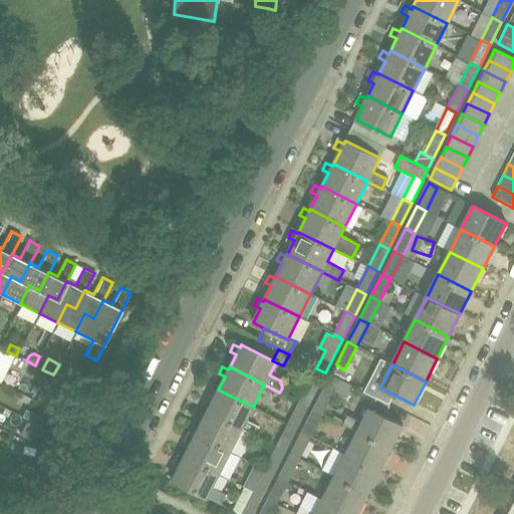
[(322,414),(333,392),(345,399),(352,386),(330,375),(313,410),(322,414)]
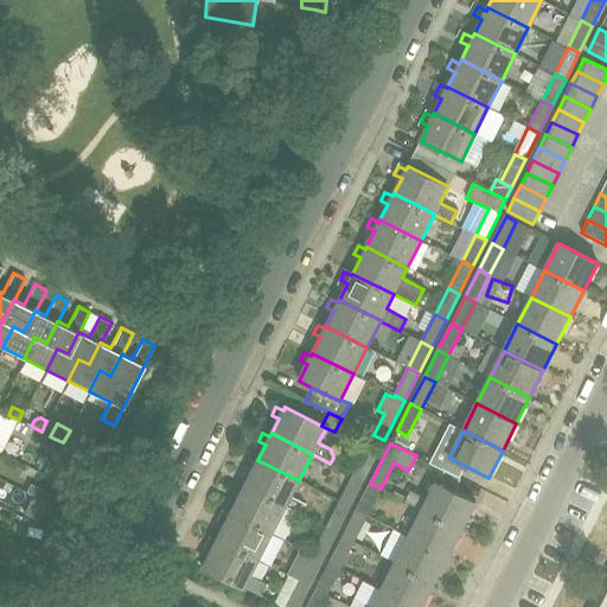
[(353,475),(364,480),(377,454),(366,449),(353,475)]
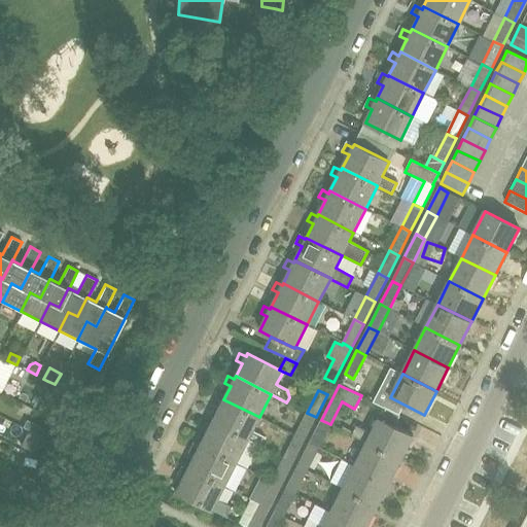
[(53,419),(60,405),(44,397),(37,412),(53,419)]
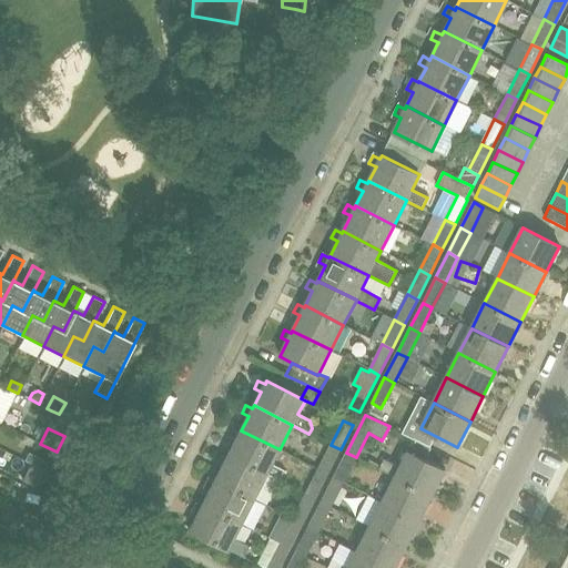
[(285,472),(272,465),(280,449),(241,430),(240,433),(233,429),(230,438),(235,442),(229,455),(267,475),(281,482),(285,472)]
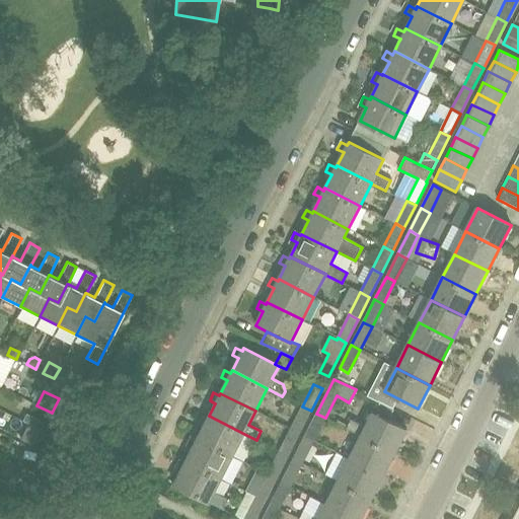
[(291,429),(299,434),(311,411),(302,406),(291,429)]
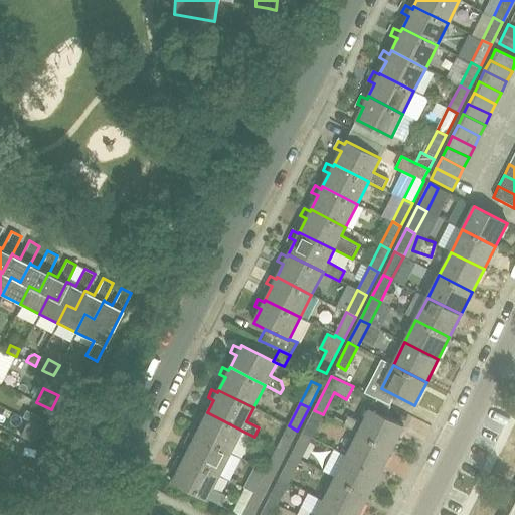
[(314,410),(303,433),(311,438),(323,414),(314,410)]
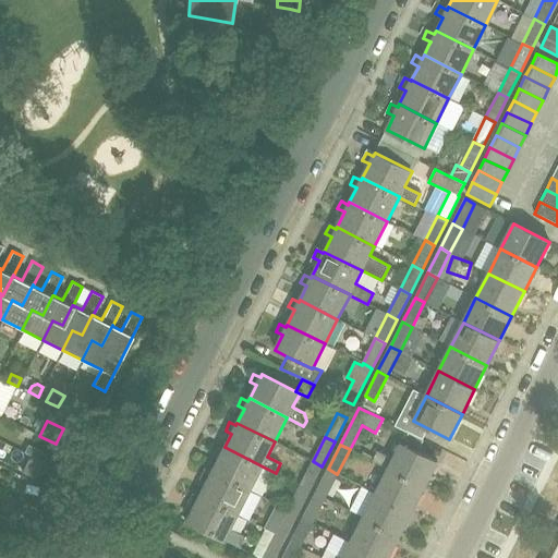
[(424,488),(437,463),(401,445),(392,460),(377,452),(373,461),(388,470),(424,488)]
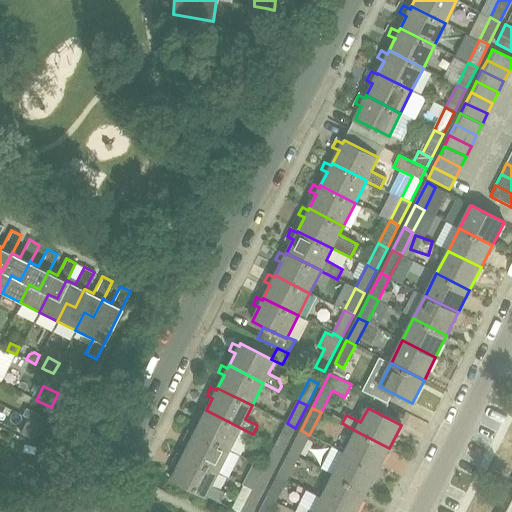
[(229,450),(241,428),(206,410),(205,413),(198,410),(195,417),(201,420),(195,433),(229,450)]
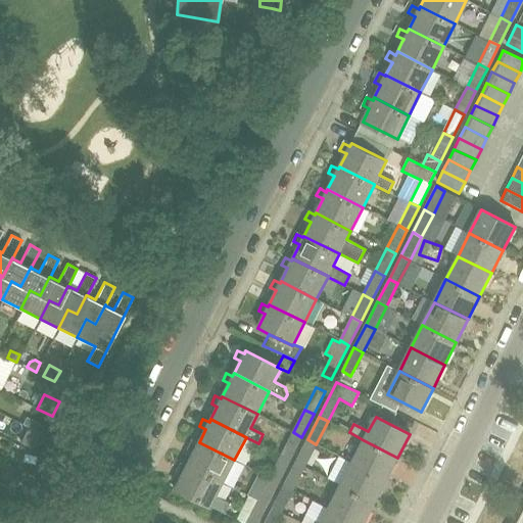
[(32,449),(39,434),(29,429),(20,443),(32,449)]
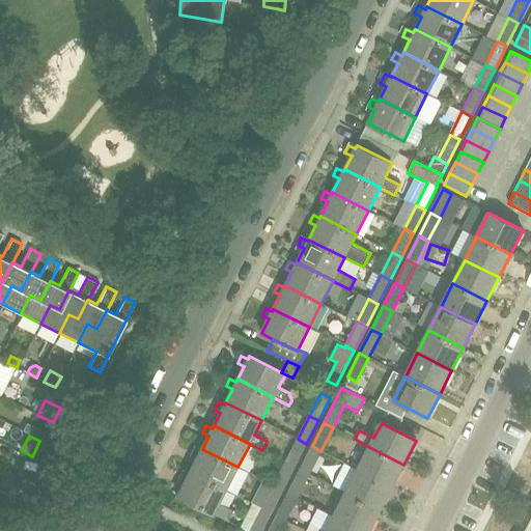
[(306,444),(298,439),(285,463),(295,467),(306,444)]
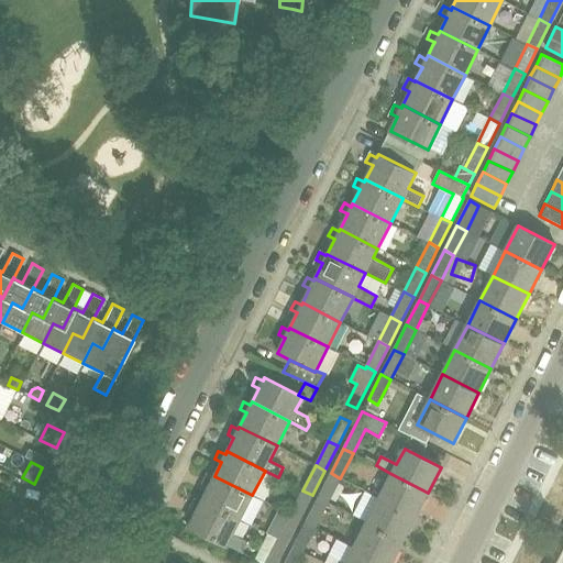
[(252,495),(214,476),(207,473),(201,483),(209,487),(201,501),(240,520),(252,495)]
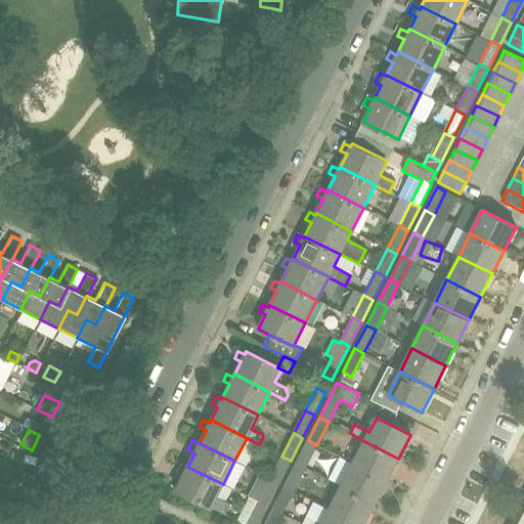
[(308,440),(296,464),(305,468),(316,445),(308,440)]
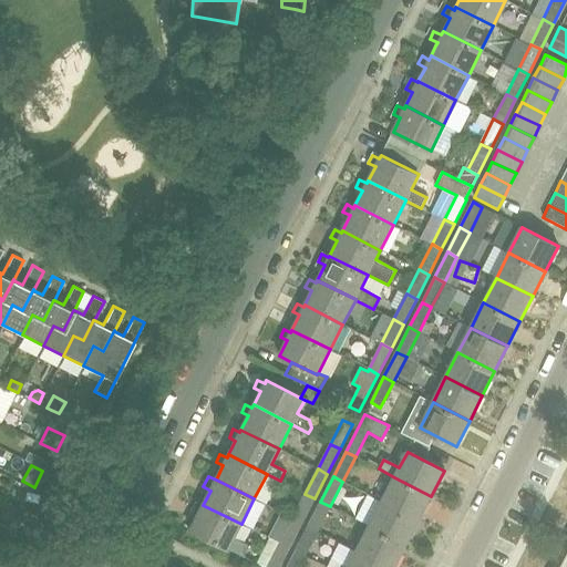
[(419,521),(431,496),(394,477),(382,502),(419,521)]
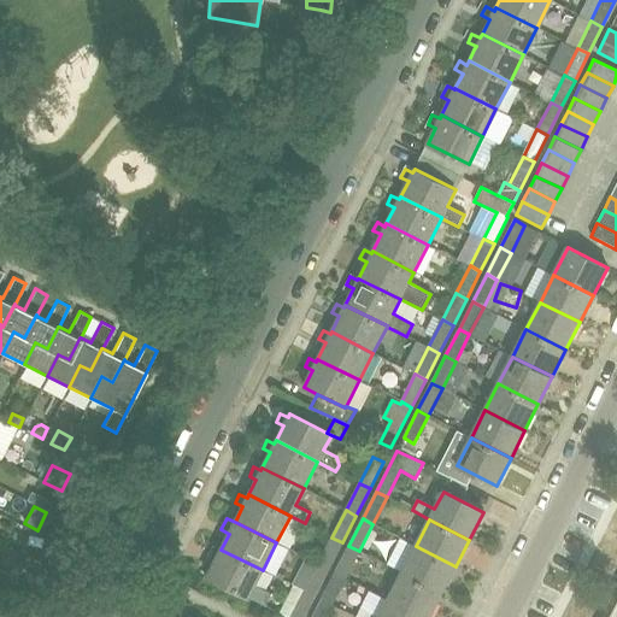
[(331,538),(318,564),(329,569),(342,542),(331,538)]
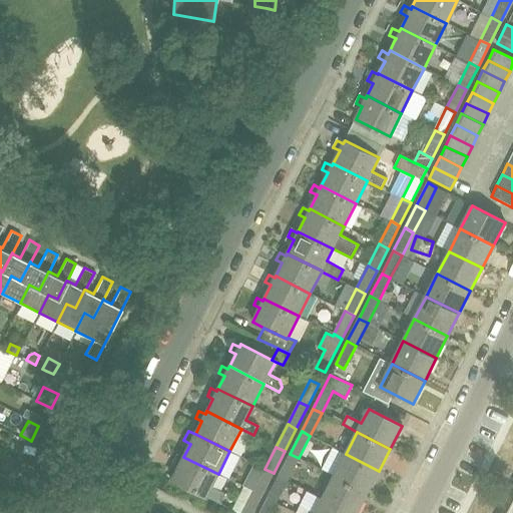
[(32,468),(37,459),(24,453),(20,461),(32,468)]
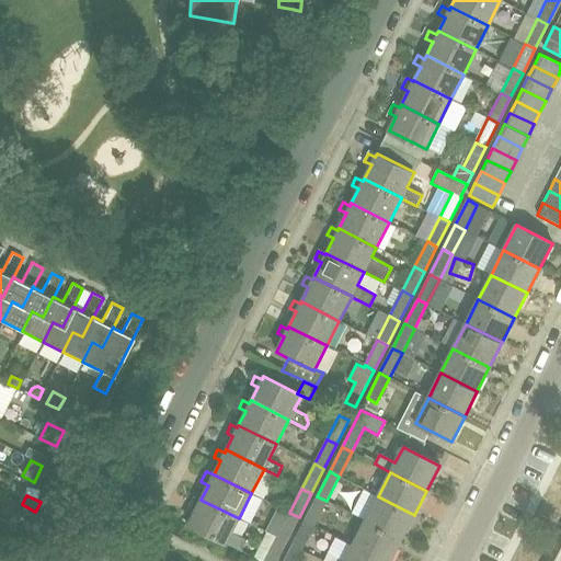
[(239,518),(201,500),(194,496),(189,506),(195,510),(187,525),(241,552),(247,541),(231,533),(239,518)]
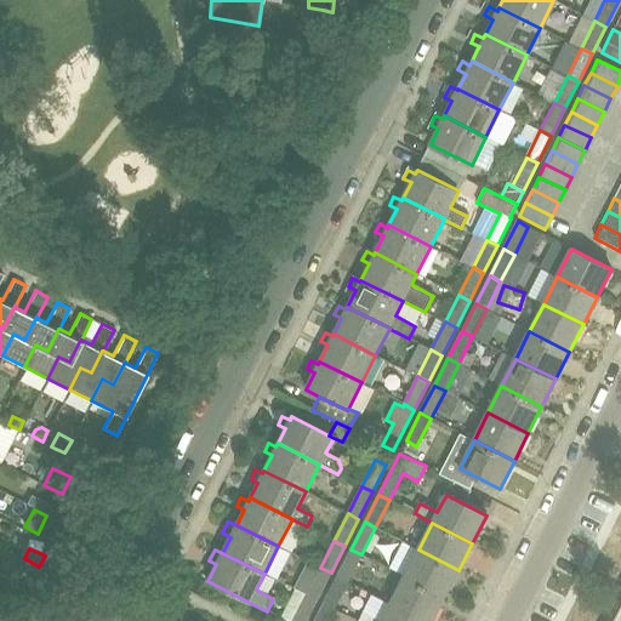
[(351,550),(337,576),(348,582),(362,554),(351,550)]
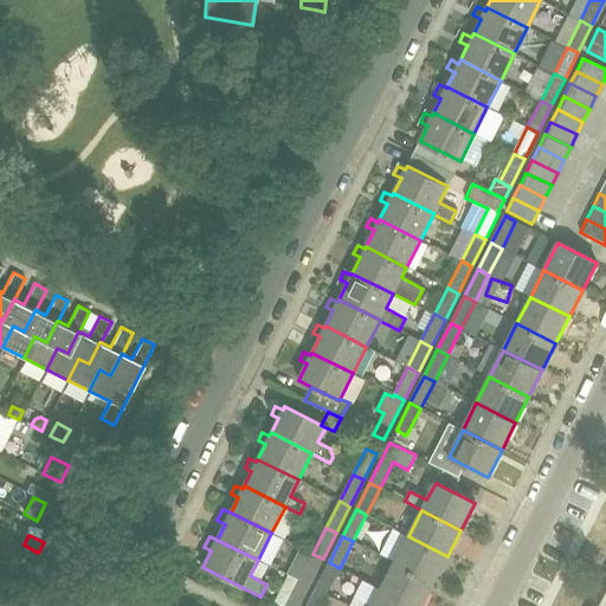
[(447,556),(408,536),(394,562),(434,582),(447,556)]
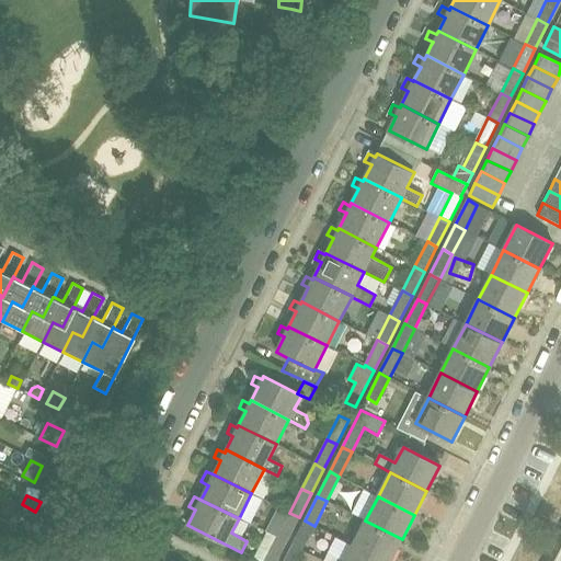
[(23,505),(9,499),(2,513),(15,521),(23,505)]
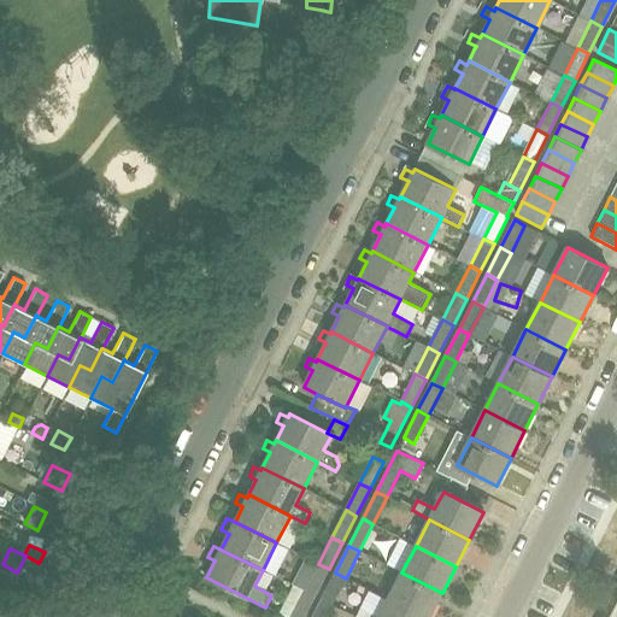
[(318,564),(304,591),(315,597),(329,569),(318,564)]
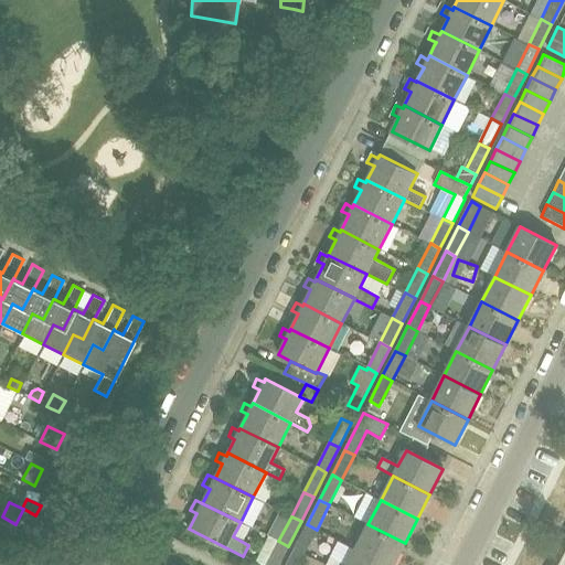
[(307,524),(294,550),(304,554),(317,530),(307,524)]
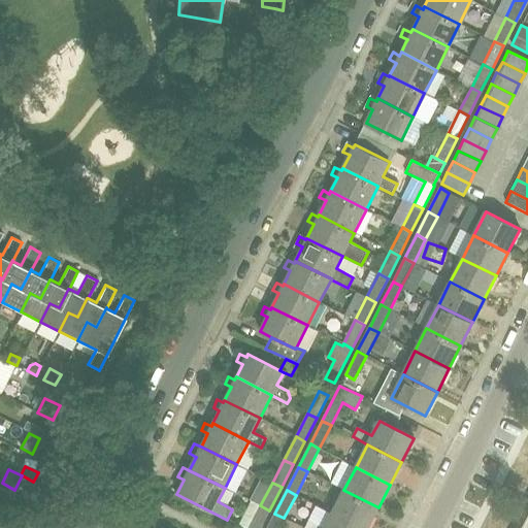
[(361,527),(367,527),(378,507),(343,490),(332,513),(361,527)]
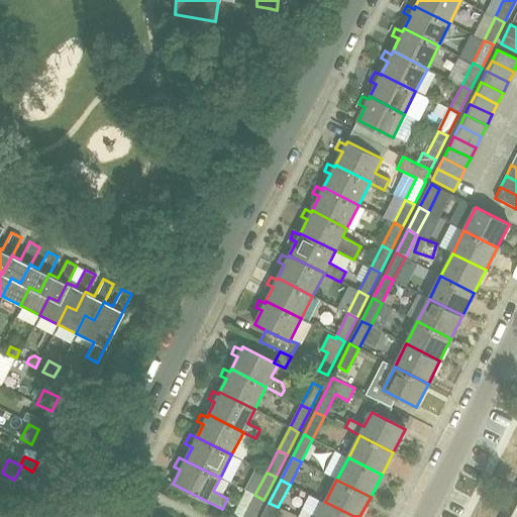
[(11,487),(0,481),(0,501),(3,503),(11,487)]
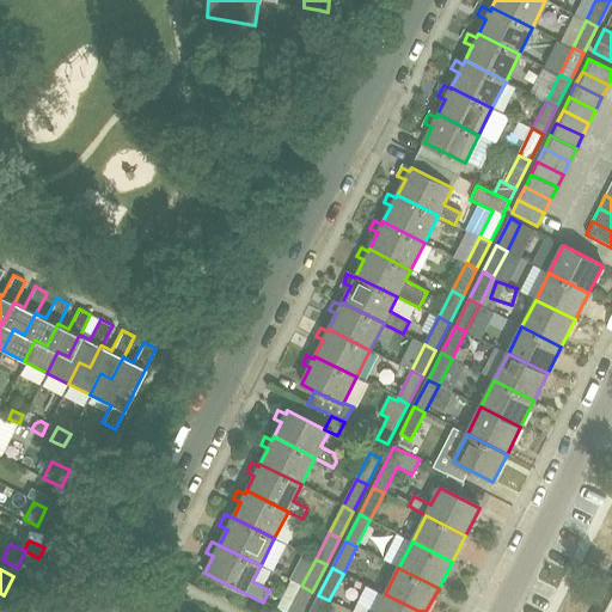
[(301,611),(312,592),(301,586),(288,611),(301,611)]
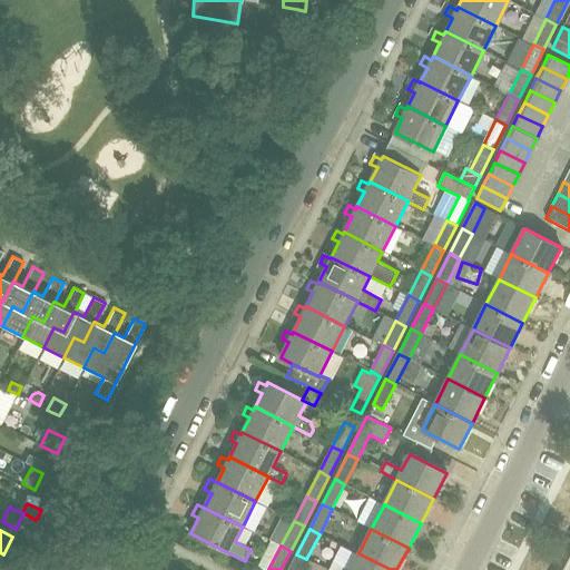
[(390,569),(359,553),(351,569),(346,567),(343,561),(335,557),(327,569),(390,569)]
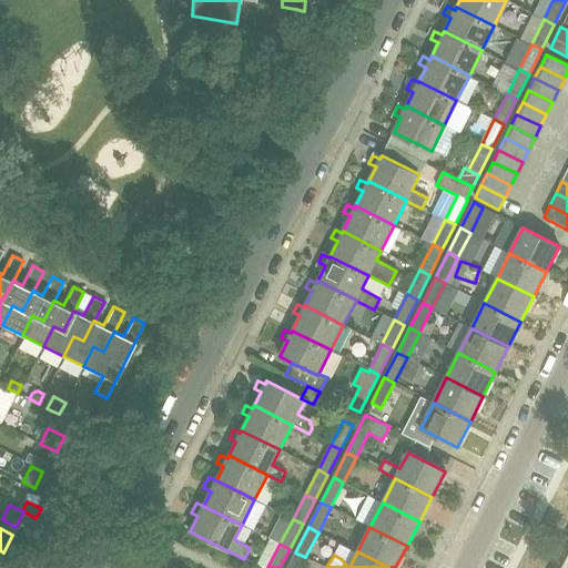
[(300,567),(305,557),(295,553),(287,567),(300,567)]
